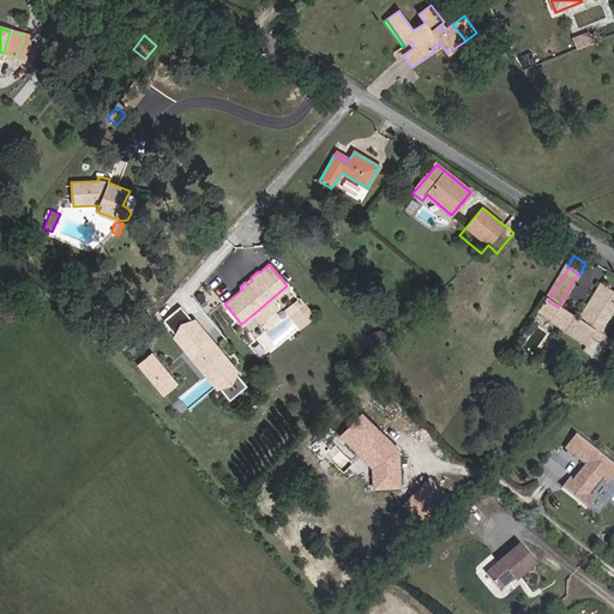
[(609,339),(603,335),(613,317),(613,293),(601,284),(578,320),(560,308),(552,321),(552,323),(563,329),(564,327),(593,345),(596,339),(606,345),(609,339)]
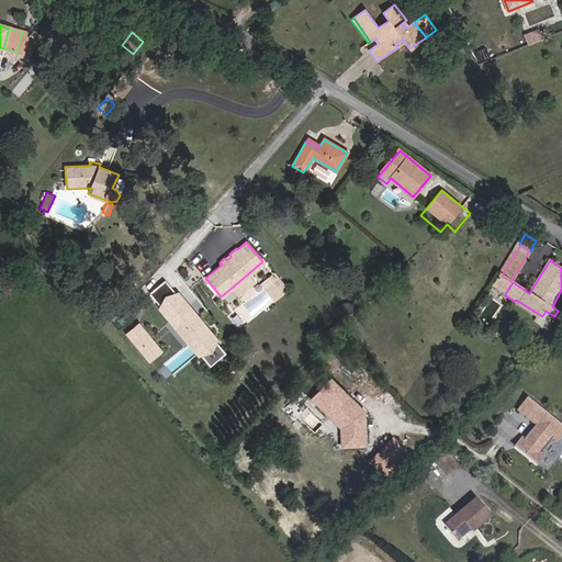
[(237,293),(253,280),(247,274),(232,288),(237,293)]
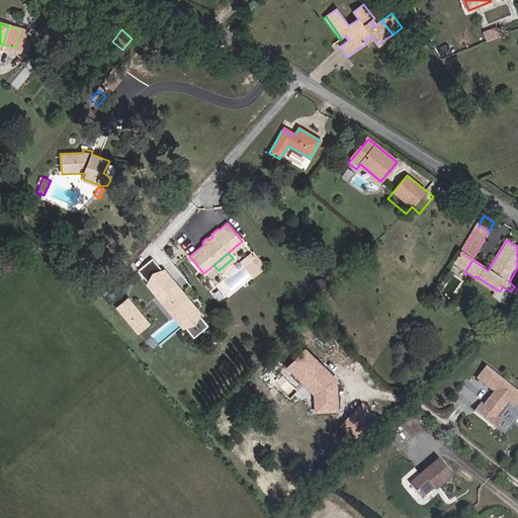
[(453,263),(465,271),(472,260),(470,259),(462,254),(460,253),(453,263)]
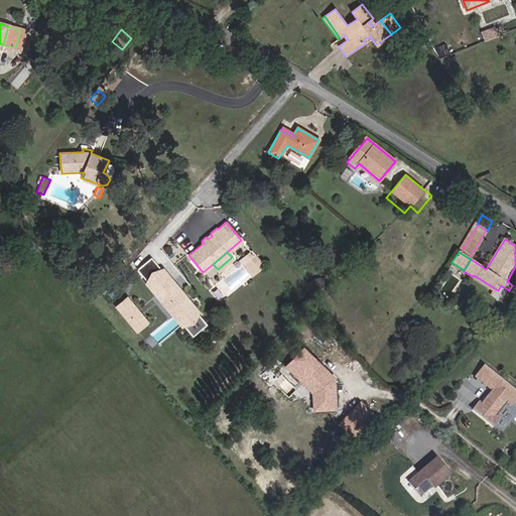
[(255,271),(262,265),(254,256),(247,262),(255,271)]
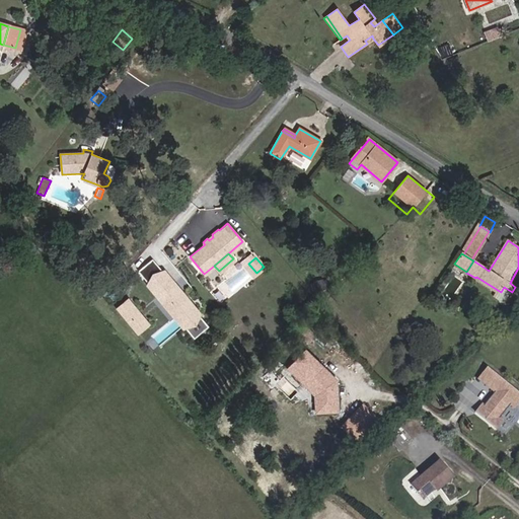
[(205,323),(169,280),(153,260),(138,272),(190,337),(191,336),(193,338),(195,336),(196,336),(205,328),(204,327),(206,326),(204,323),(205,323)]
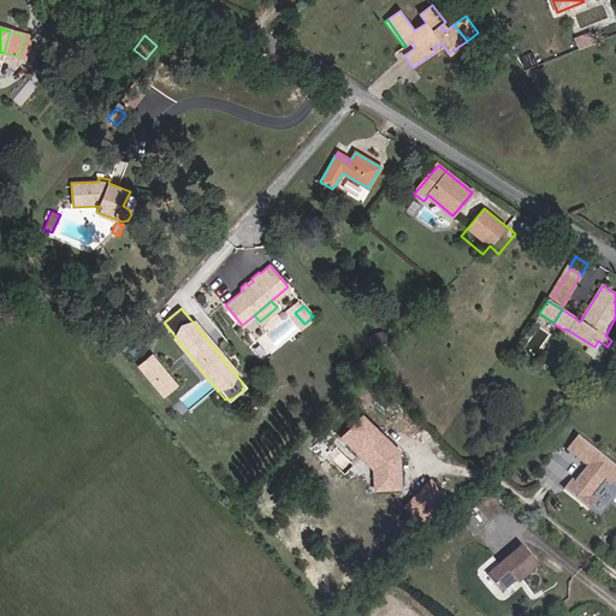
[(304,324),(295,313),(290,317),(300,327),(304,324)]
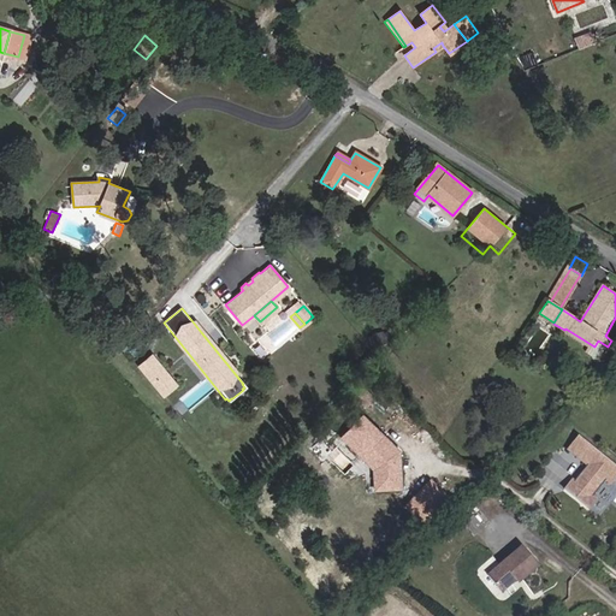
[(384,343),(381,332),(372,335),(374,345),(384,343)]
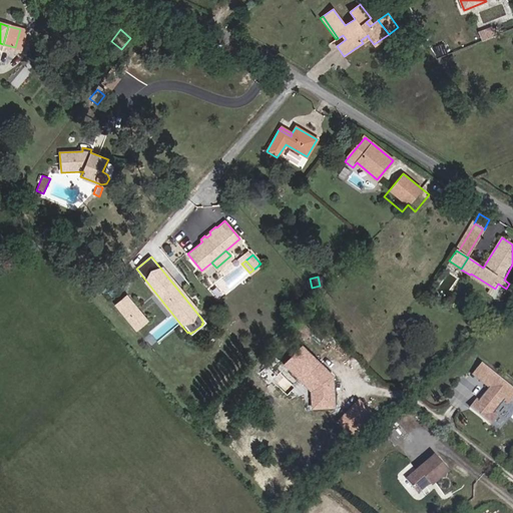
[(312,300),(308,295),(302,299),(307,304),(312,300)]
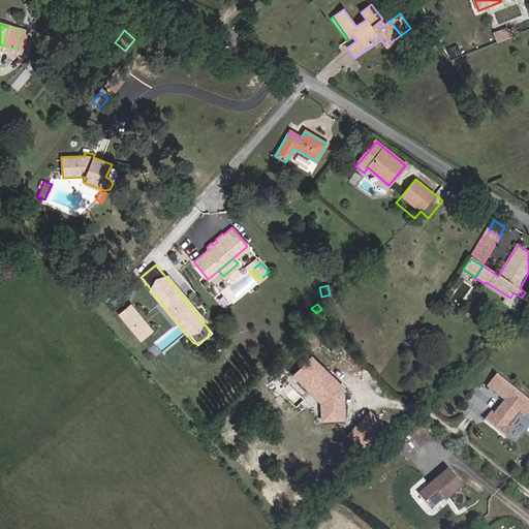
[(141,318),(130,305),(120,313),(128,324),(129,323),(130,325),(133,323),(134,324),(141,318)]
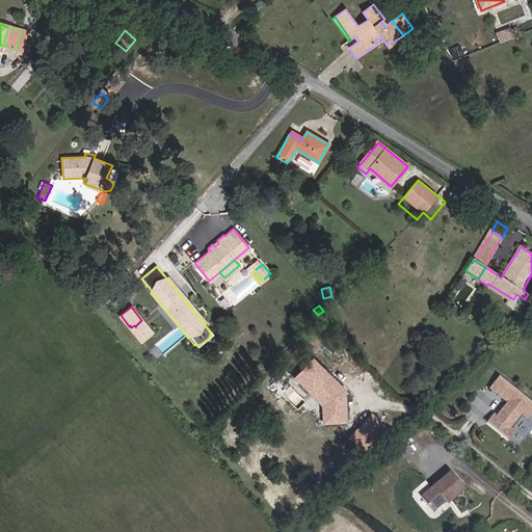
[(151,333),(141,320),(135,326),(134,325),(131,327),(130,325),(129,326),(140,340),(151,333)]
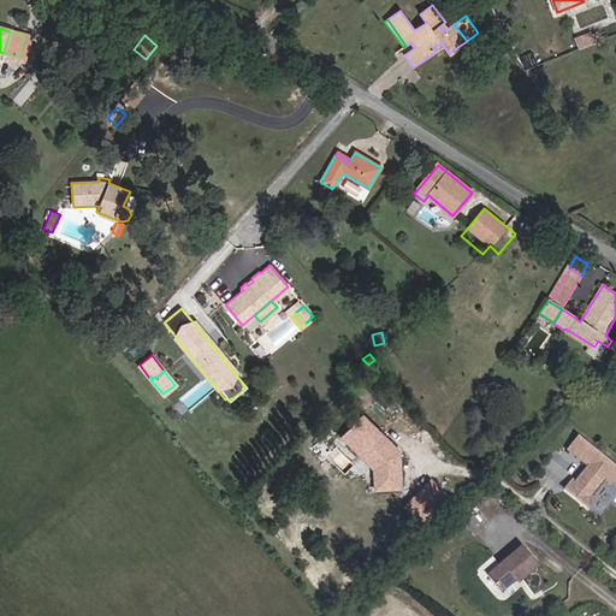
[(374,398),(362,388),(355,396),(366,407),(374,398)]
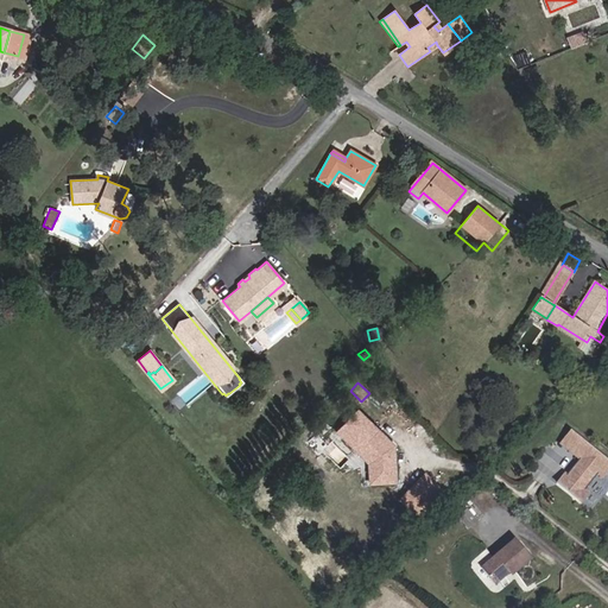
[(390,448),(374,431),(377,429),(359,410),(341,428),(359,445),(355,449),(369,463),(371,485),(396,482),(394,448),(390,448)]
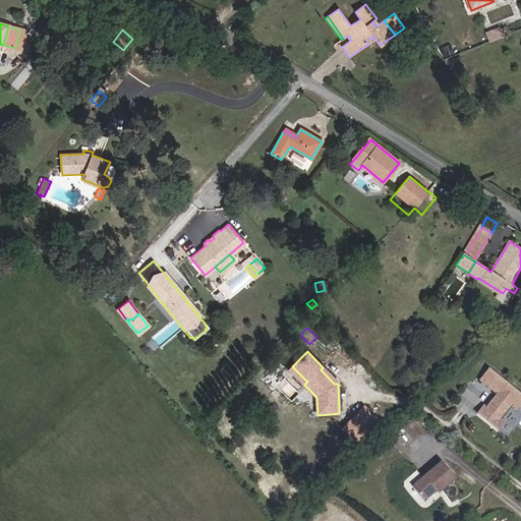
[(520,408),(520,395),(491,371),(482,382),(499,395),(488,409),(486,408),(480,416),(501,431),(507,424),(504,421),(515,408),(519,411),(520,408)]
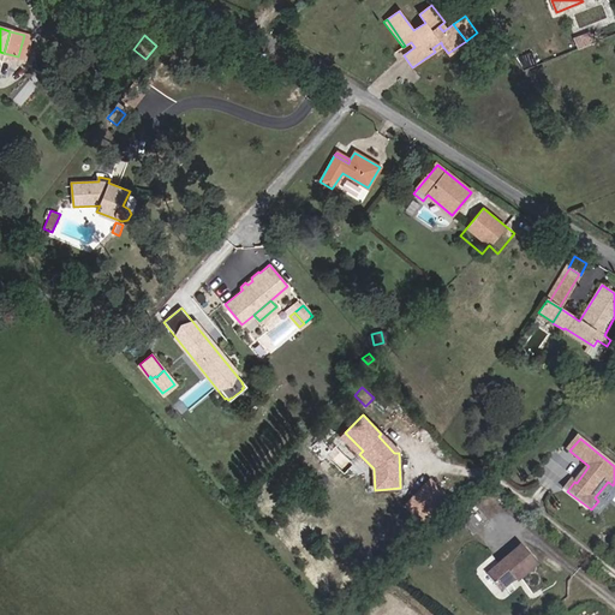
[(423,525),(447,499),(430,482),(416,497),(421,502),(411,513),(423,525)]
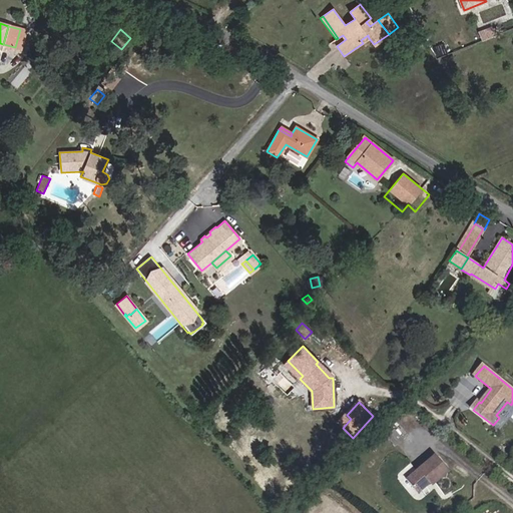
[(343,428),(351,419),(347,415),(338,424),(343,428)]
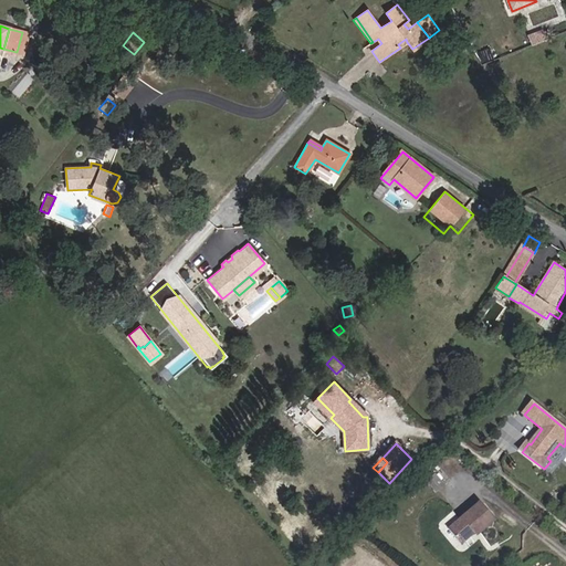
[(442,484),(436,475),(428,482),(435,491),(442,484)]
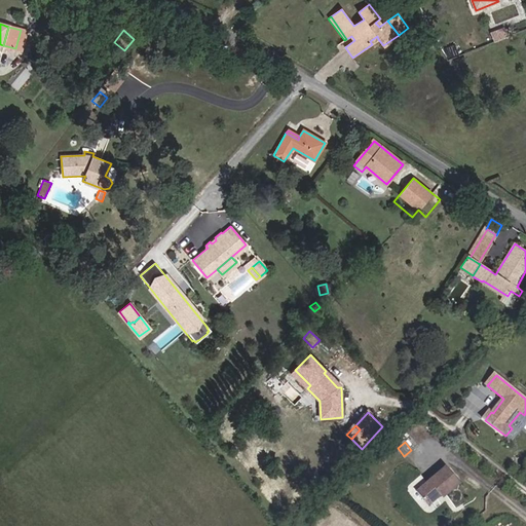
[(447,497),(462,485),(449,467),(418,493),(429,506),(445,494),(447,497)]
